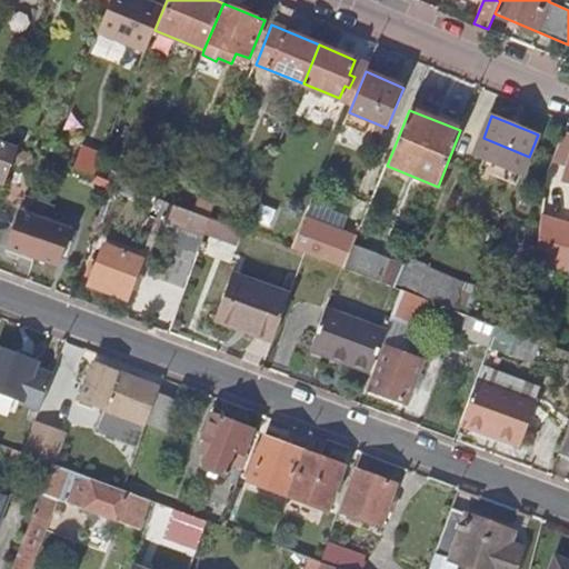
[(568,131),(566,130),(553,161),(568,167),(568,168),(566,179),(568,179),(568,131)]
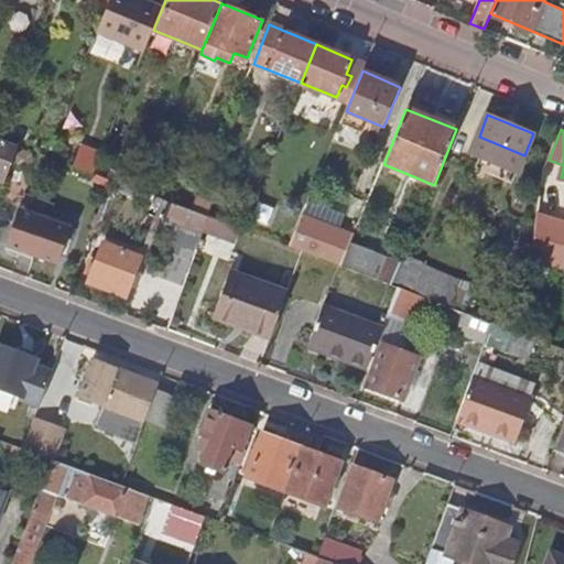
[(0,177),(4,180),(18,144),(0,137),(0,177)]
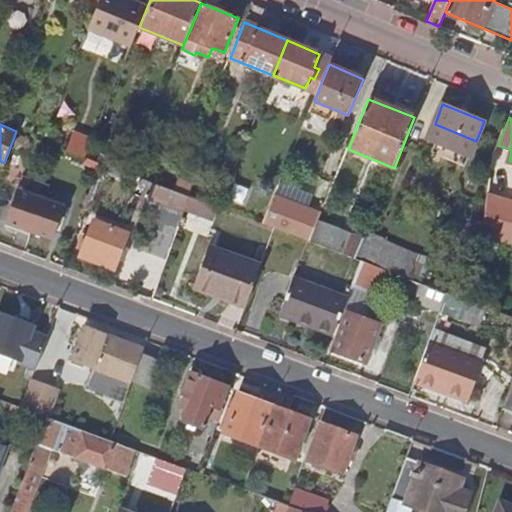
[(138,216),(176,231),(189,195),(176,190),(152,182),(138,216)]
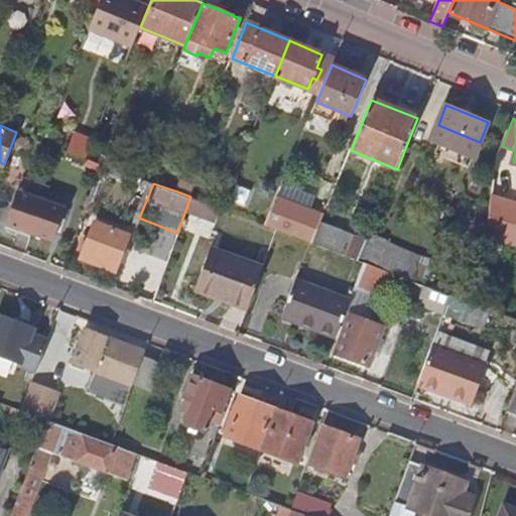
[(4,223),(52,241),(65,208),(16,190),(4,223)]
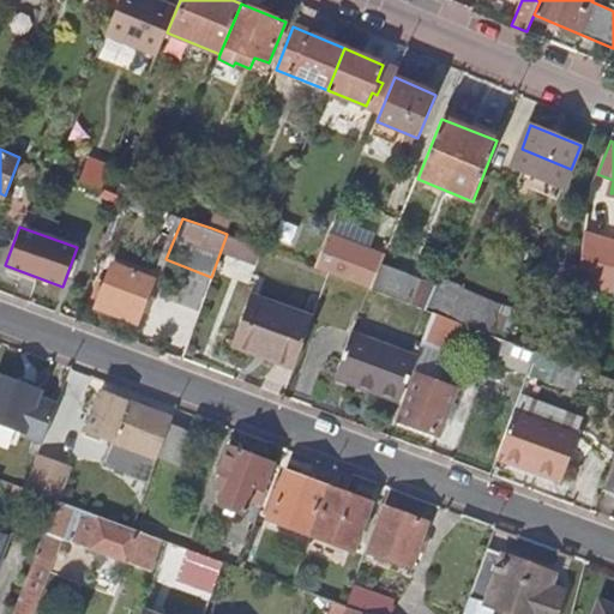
[(613,260),(613,247),(589,240),(583,281),(607,288),(613,260)]
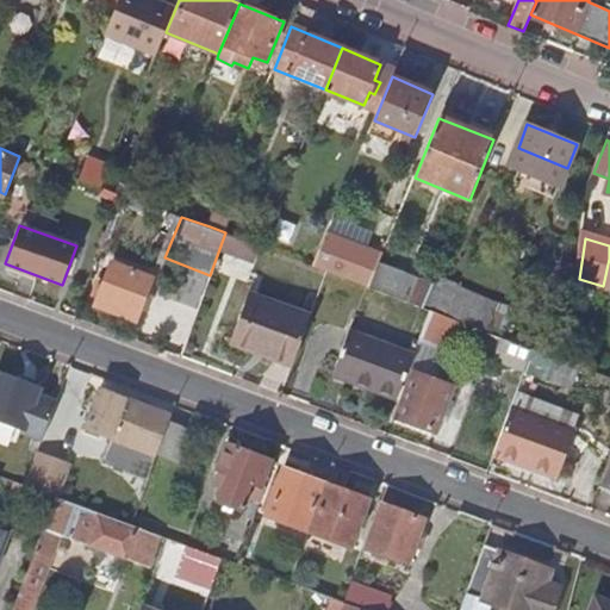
[(362,259),(323,243),(315,266),(329,272),(353,281),(362,259)]
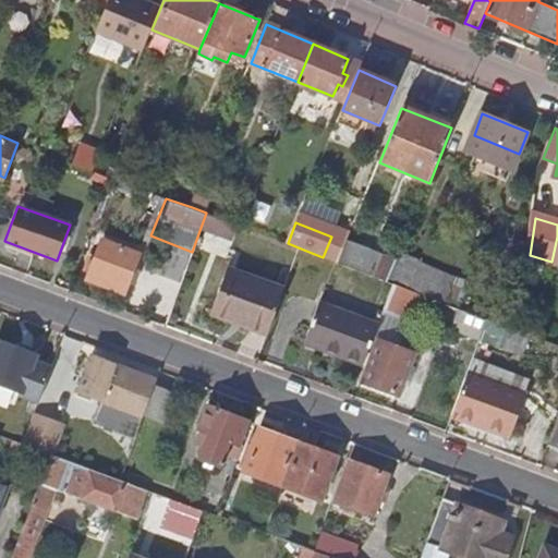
[(347,243),(331,237),(323,257),(339,263),(347,243)]
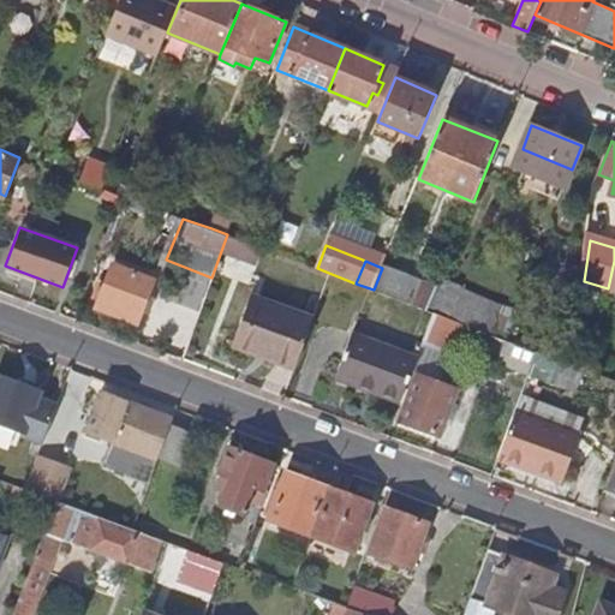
[(95,306),(137,322),(153,281),(109,266),(95,306)]
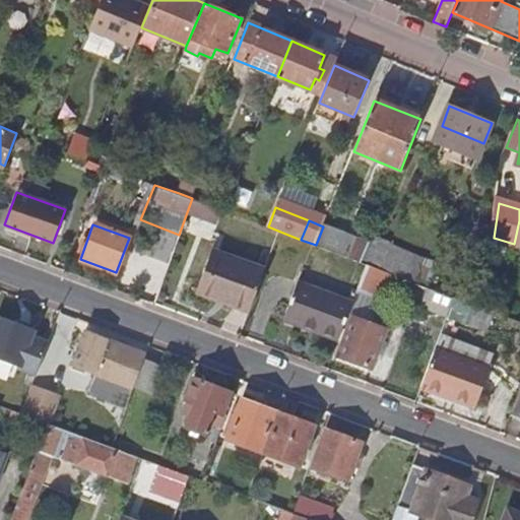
[(358,239),(324,224),(323,226),(316,245),(363,263),(368,250),(355,244),(358,239)]
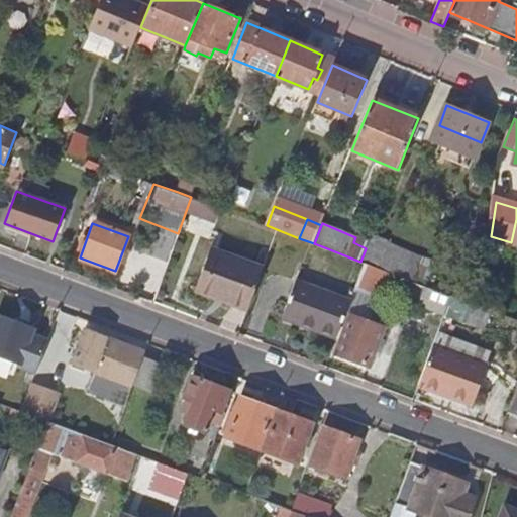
[(387,246),(369,239),(366,248),(360,262),(364,263),(367,264),(378,268),(387,246)]
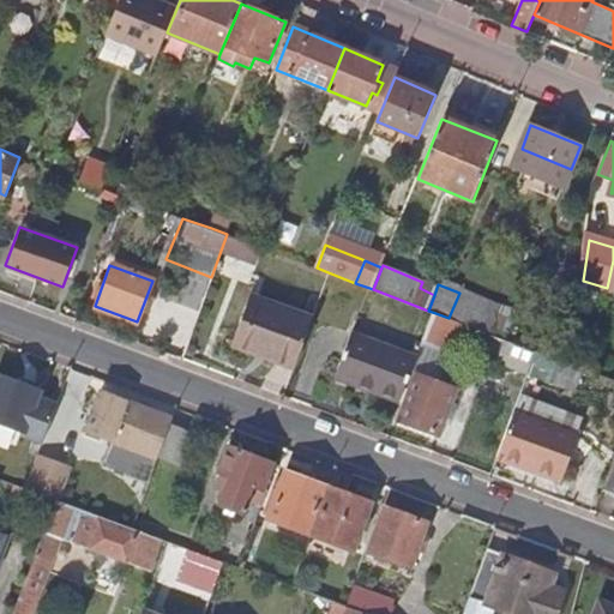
[(459,293),(449,318),(450,318),(492,333),(503,305),(461,289),(459,293)]
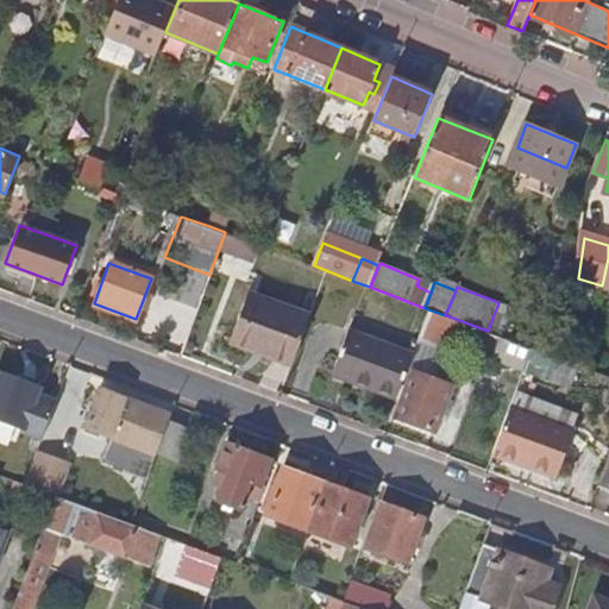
[(231,343),(293,365),(311,315),(250,293),(231,343)]
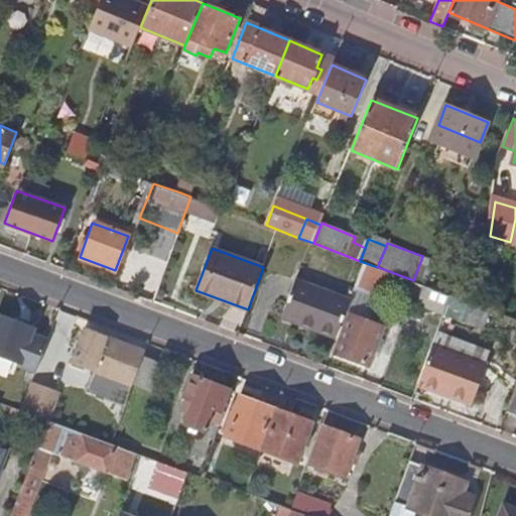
[(362,307),(378,267),(377,267),(366,263),(351,301),(351,303),(362,307)]
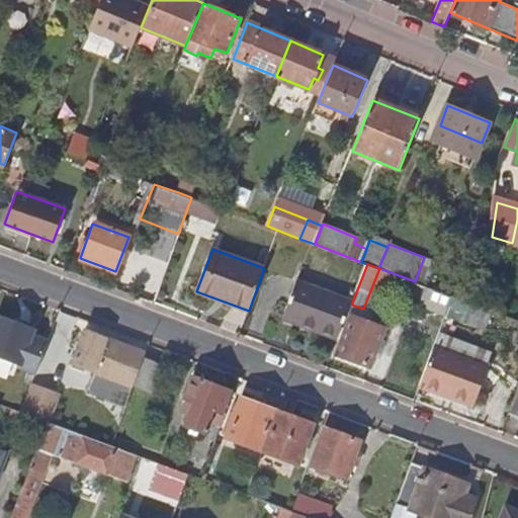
[(283,320),(338,342),(352,305),(352,303),(297,282),(283,320)]
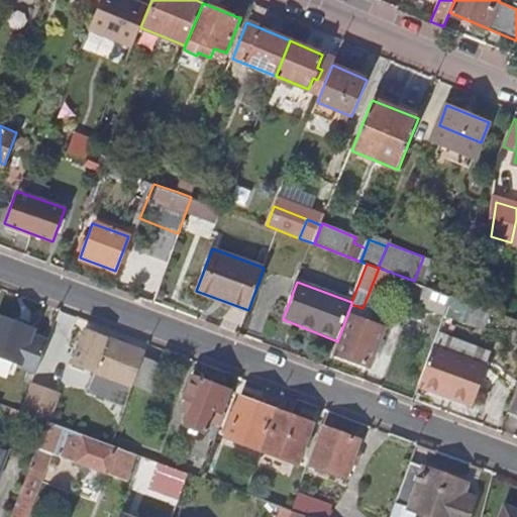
[(0,359),(35,373),(43,350),(35,347),(42,331),(0,314),(0,359)]
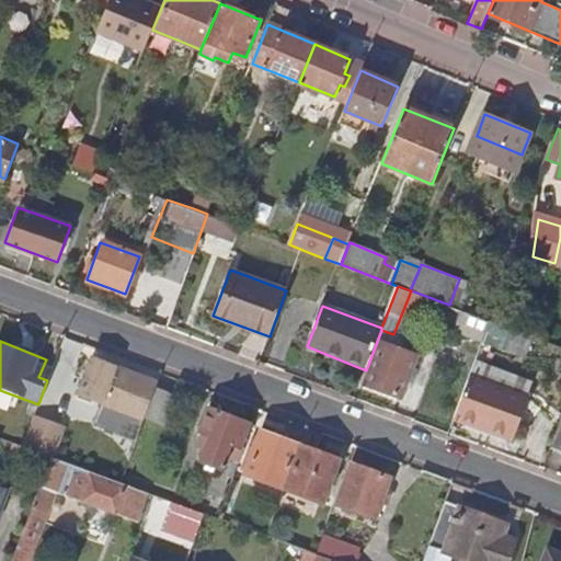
[(366,386),(401,399),(415,358),(411,355),(413,350),(408,347),(405,354),(380,345),(366,386)]
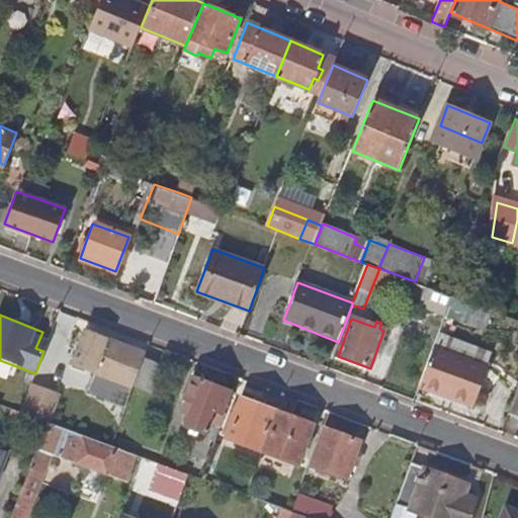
[(133,386),(127,384),(141,351),(84,330),(72,362),(94,371),(86,392),(124,407),(133,386)]
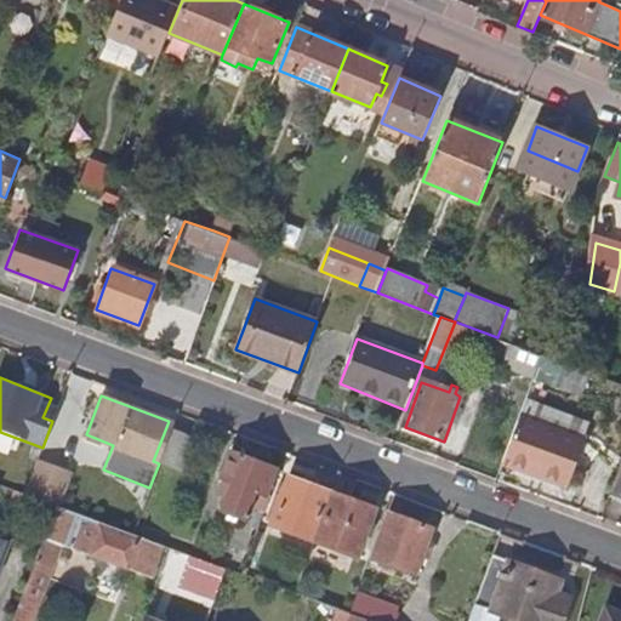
[(582,443),(519,419),(502,463),(564,488),(582,443)]
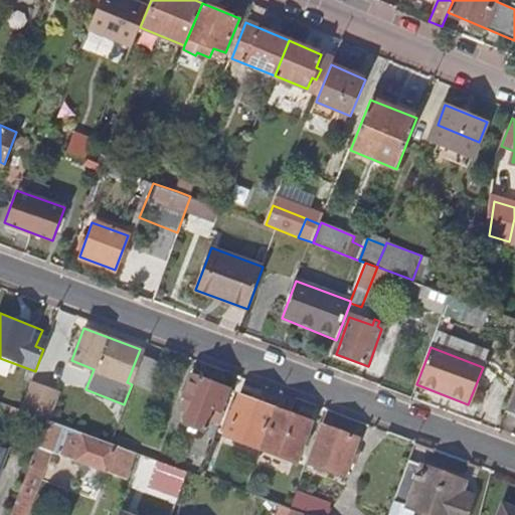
[(161,364),(142,357),(132,384),(151,391),(161,364)]
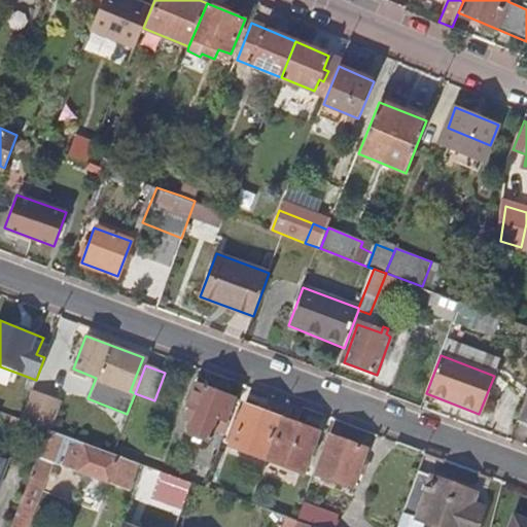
[(218,432),(223,434),(229,421),(224,419),(233,397),(197,383),(187,405),(190,406),(185,420),(190,422),(187,433),(207,441),(210,429),(218,432)]
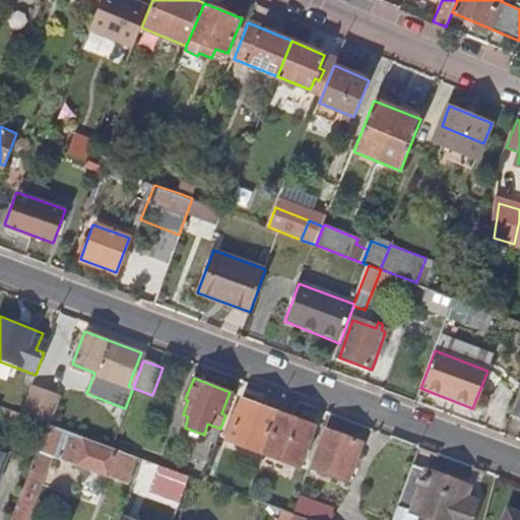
[(30,387),(20,414),(44,424),(46,424),(48,425),(58,397),(30,387)]
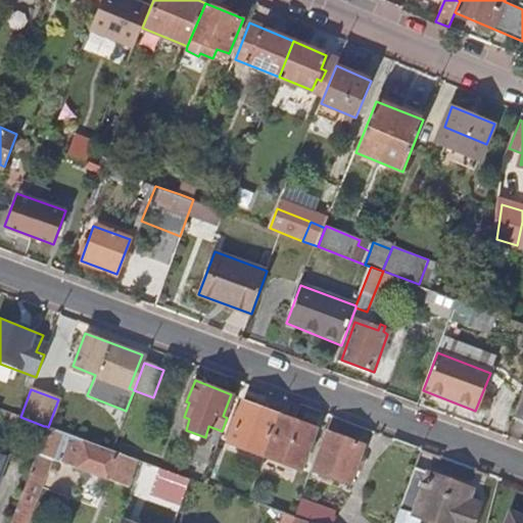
[(522,391),(520,399),(513,418),(522,421),(522,391)]
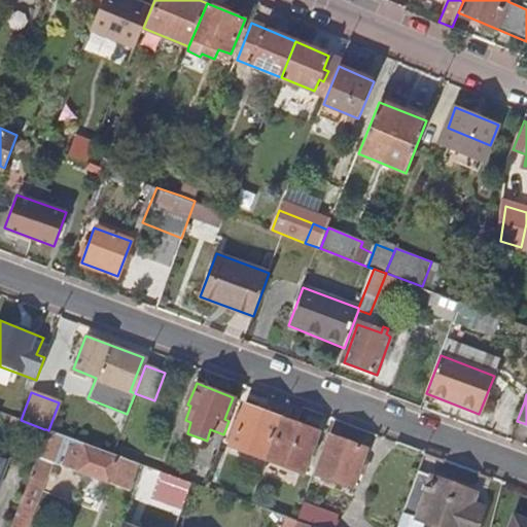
[(504,420),(516,424),(517,421),(524,402),(511,398),(504,420)]
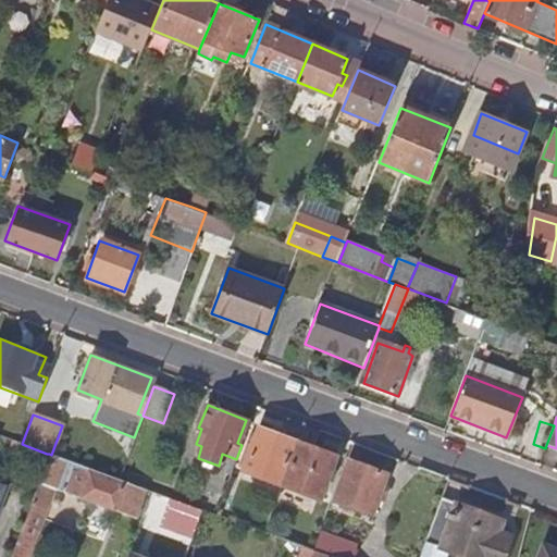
[(243,471),(280,485),(297,443),(258,428),(243,471)]
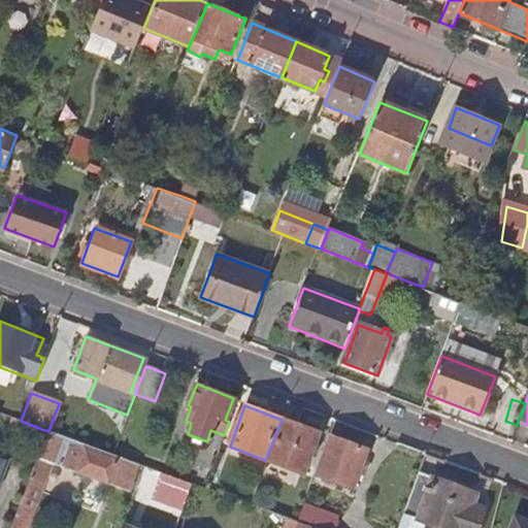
[(8,427),(42,440),(46,430),(44,430),(21,421),(11,417),(8,427)]
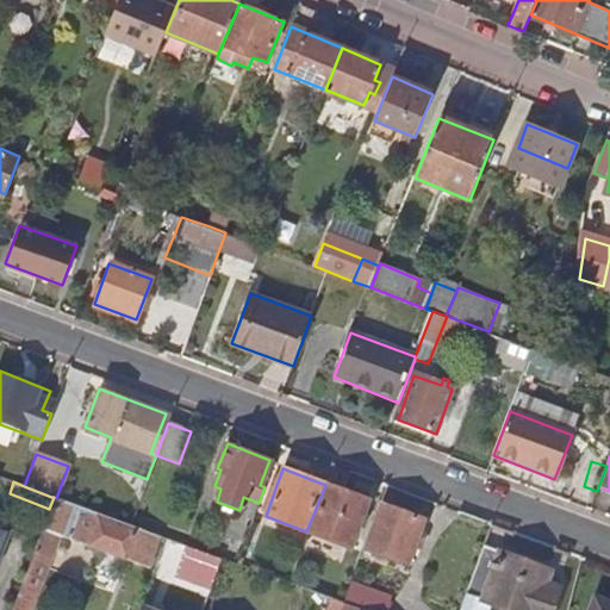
[(366,499),(325,485),(306,531),(348,547),(366,499)]
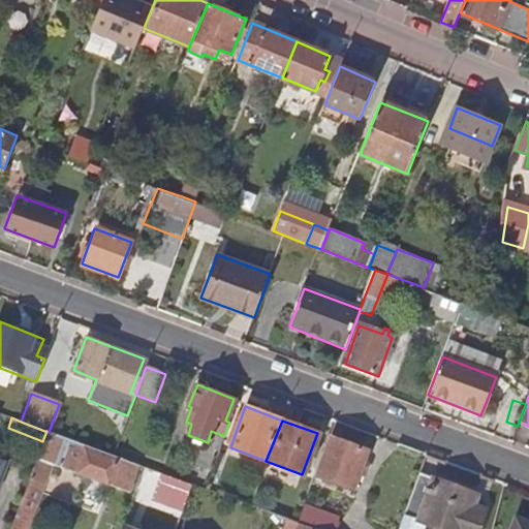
[(125,491),(135,464),(113,455),(49,432),(47,431),(42,441),(18,508),(9,528),(25,528),(51,464),(125,491)]
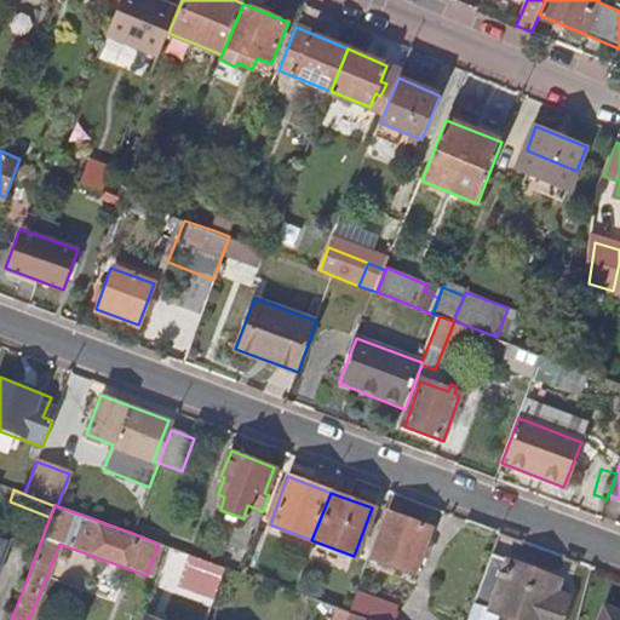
[(248,527),(256,529),(263,511),(257,509),(248,527)]
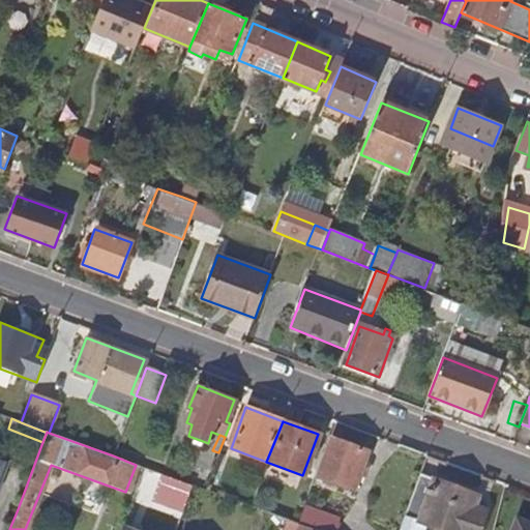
[(317,477),(352,492),(366,452),(331,439),(317,477)]
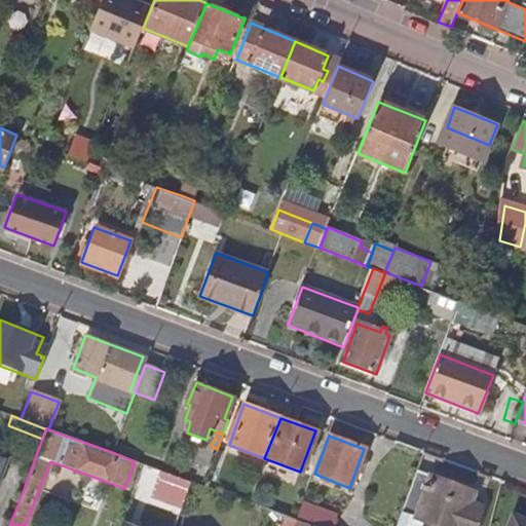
[(0,479),(8,457),(0,453),(0,479)]
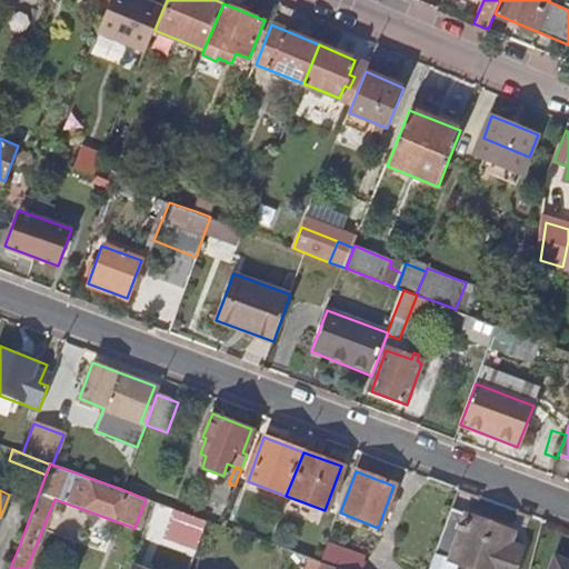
[(162,536),(196,549),(206,521),(172,508),(162,536)]
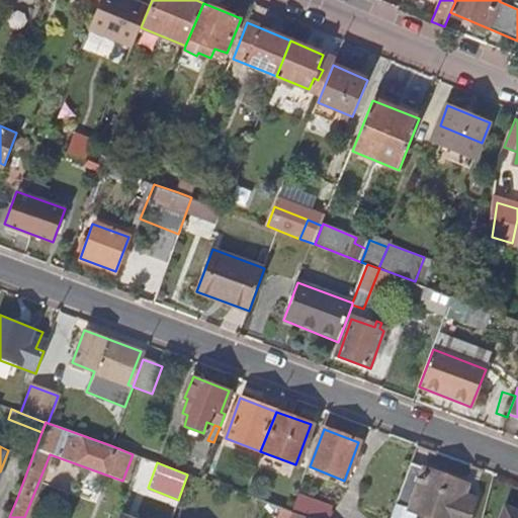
[(467,485),(411,463),(390,517),(413,517),(415,513),(430,517),(468,517),(475,501),(463,496),(467,485)]
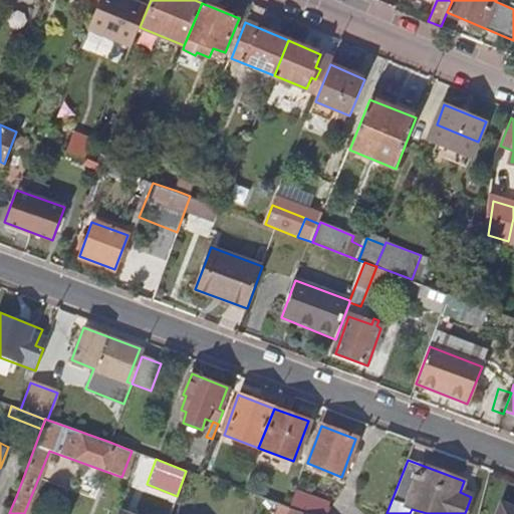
[(317,513),(327,513),(333,500),(298,487),(292,504),(317,513)]
